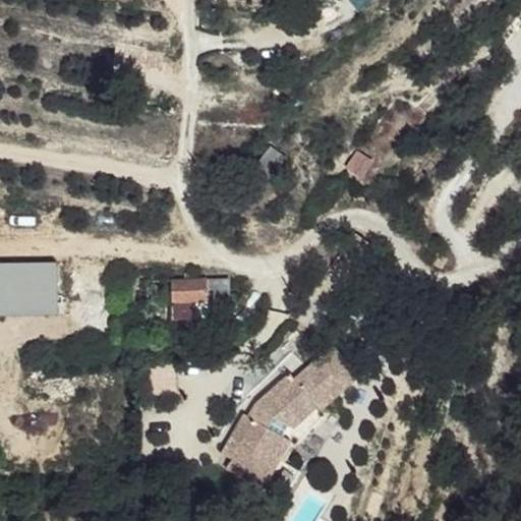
[(147,51),(136,49),(135,63),(146,65),(147,51)]
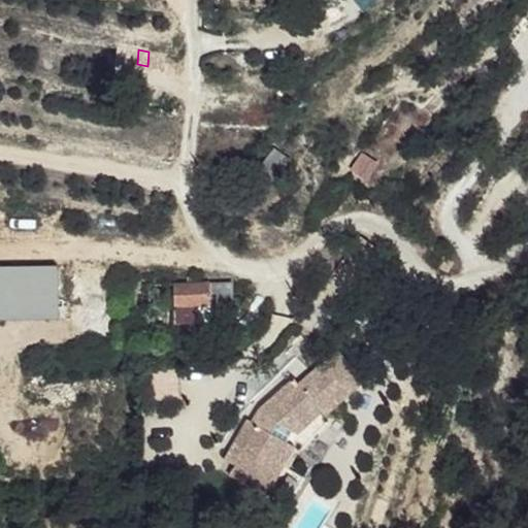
[(288,159),(271,149),(261,166),(278,175),(288,159)]
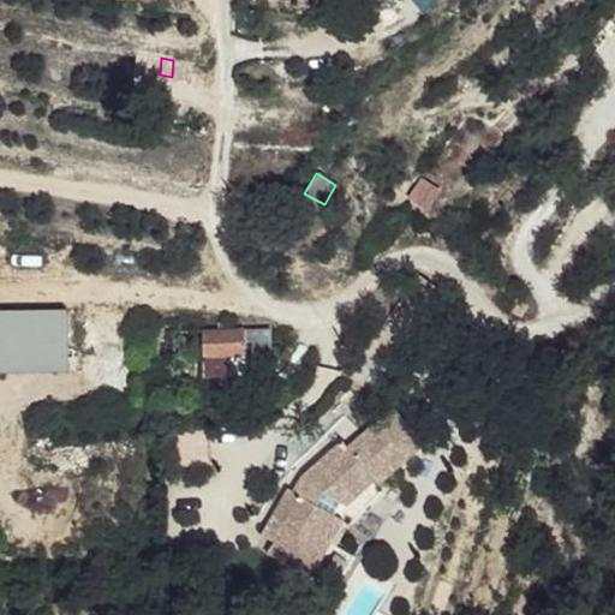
[(0,365),(69,364),(67,311),(0,311),(0,365)]
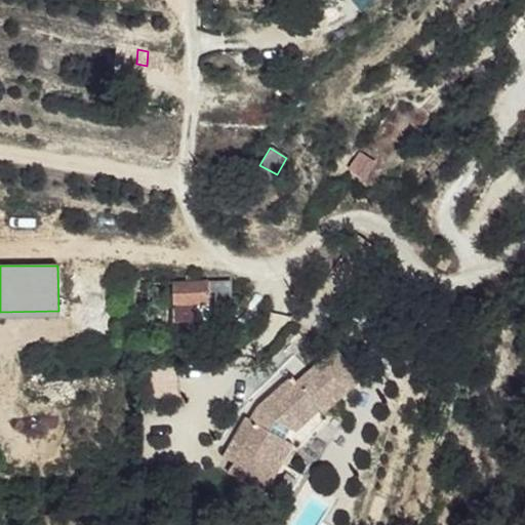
[(187,284),(174,284),(174,323),(210,321),(209,305),(231,305),(232,284),(198,284),(198,278),(187,278),(187,284)]
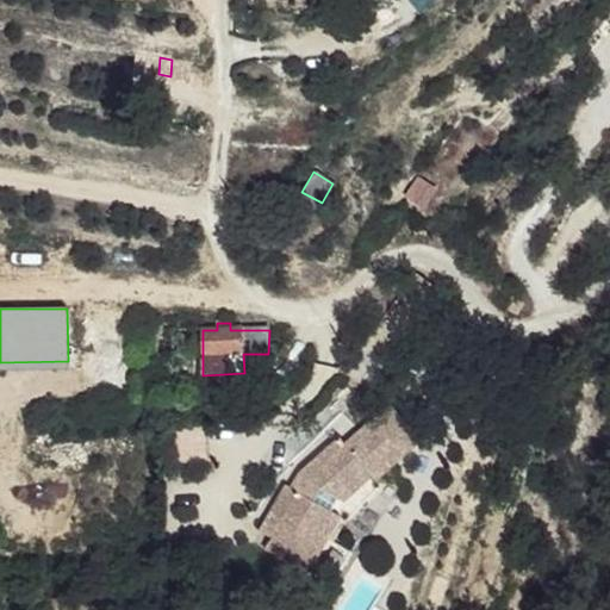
[(309,574),(341,518),(331,511),(338,499),(344,503),(373,477),(378,480),(422,441),(390,405),(346,444),(341,439),(300,474),(307,483),(299,495),(286,486),(261,531),(273,539),(266,551),(309,574)]
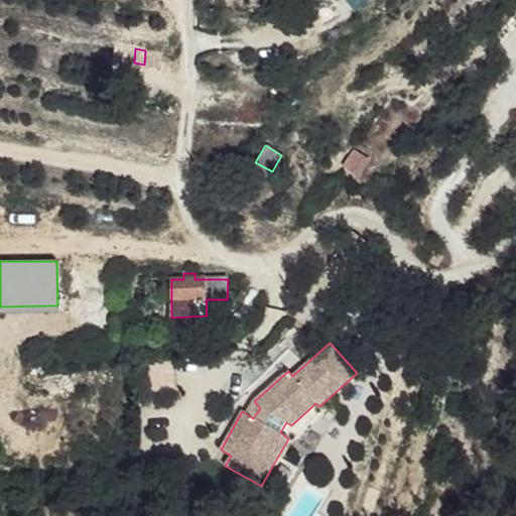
[(254,401),(242,411),(253,418),(260,408),(254,401)]
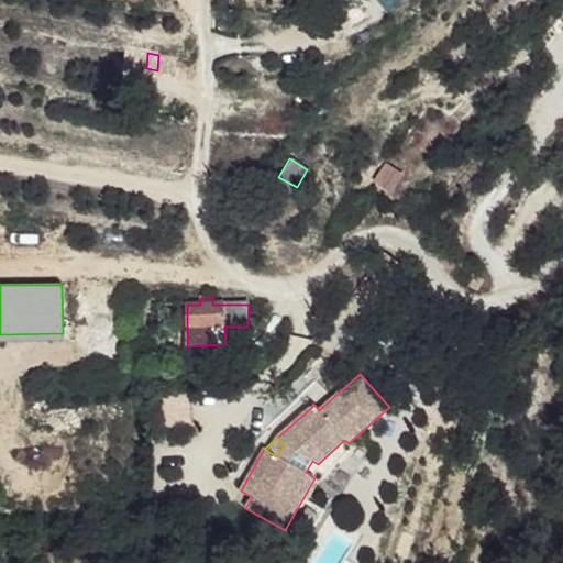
[(320,482),(353,448),(349,443),(344,440),(318,464),(312,461),(306,472),(315,478),(320,482)]
